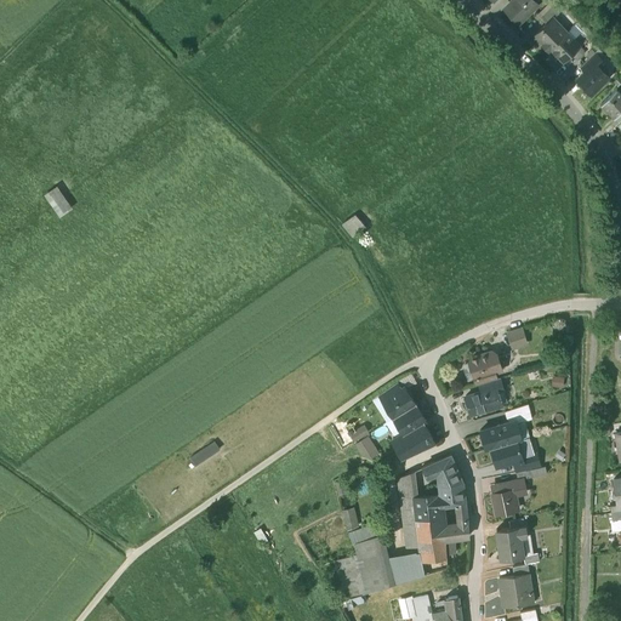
[(513,0),(505,9),(518,22),(537,5),(533,0),(513,0)]
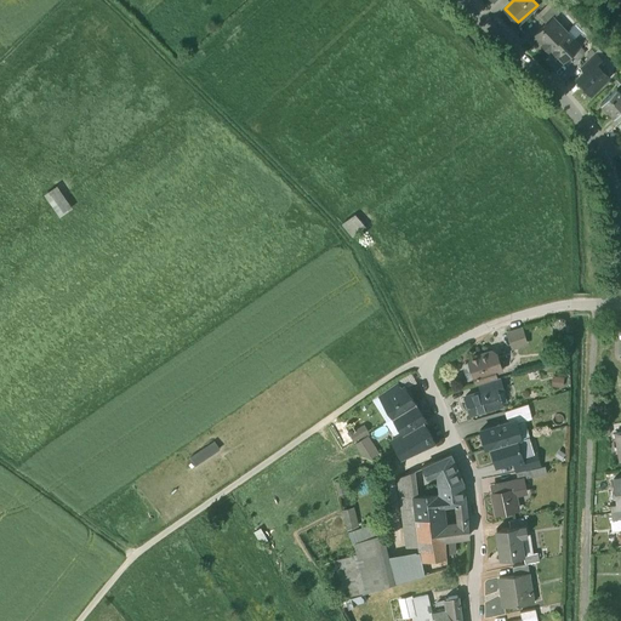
[(554,0),(552,0),(537,15),(546,24),(552,18),(553,20),(563,10),(554,0)]
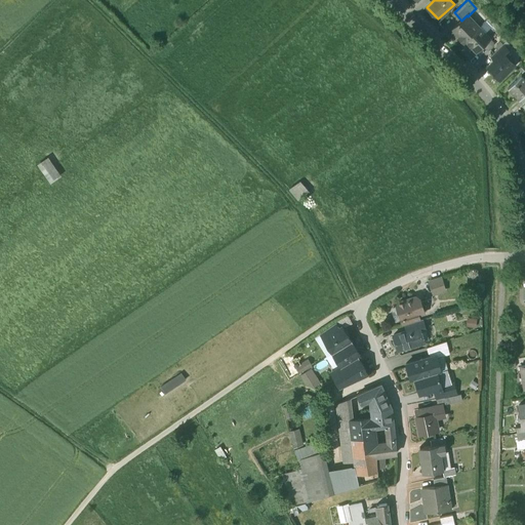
[(461,21),(452,30),(463,42),(466,41),(479,29),(468,16),(467,15),(461,21)]
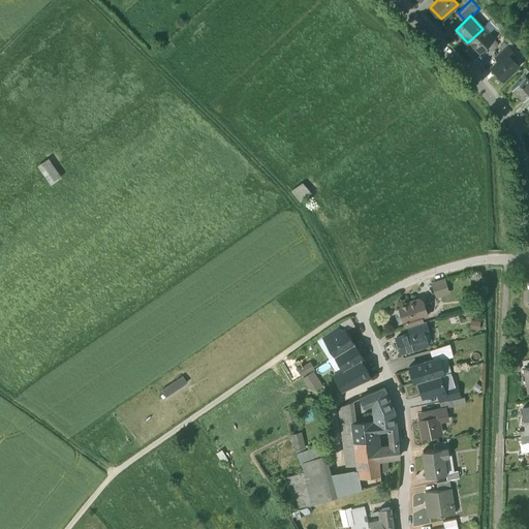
[(483,29),(469,41),(472,43),(471,44),(474,48),(475,48),(480,53),(488,47),(494,40),(483,29)]
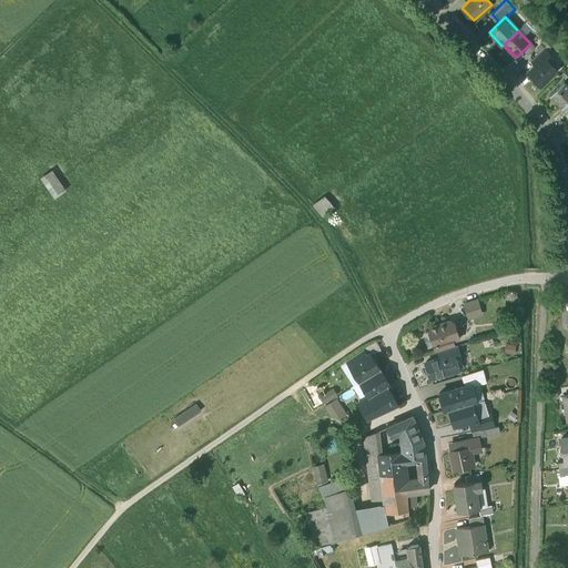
[(533,47),(530,43),(524,50),(526,53),(529,54),(534,50),(533,47)]
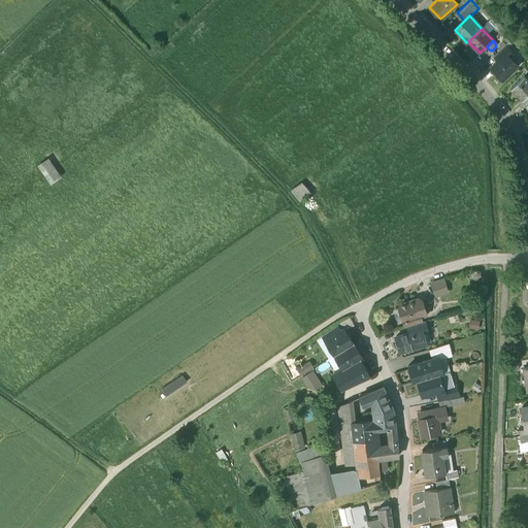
[(506,45),(494,58),(497,63),(506,54),(506,55),(510,51),(506,45)]
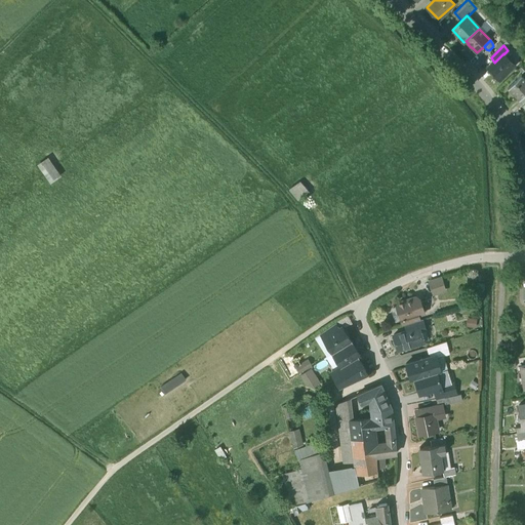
[(494,63),(488,68),(499,80),(515,66),(503,54),(503,53),(494,63)]
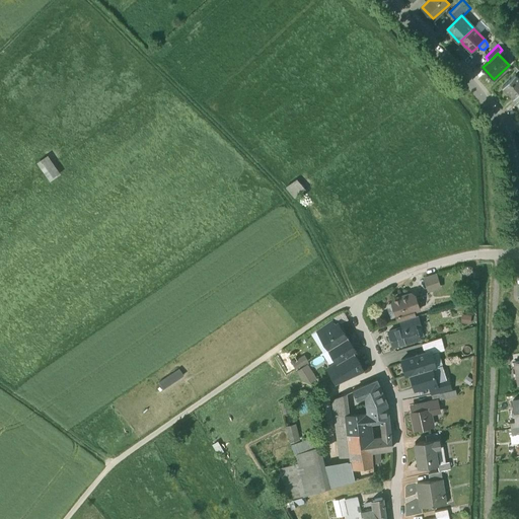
[(518,79),(515,75),(502,88),(513,99),(518,95),(518,93),(518,79)]
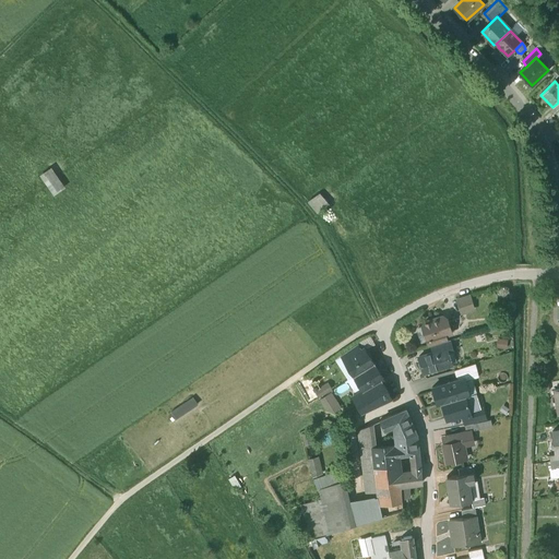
[(52,167),(40,174),(51,195),(64,188),(52,167)]
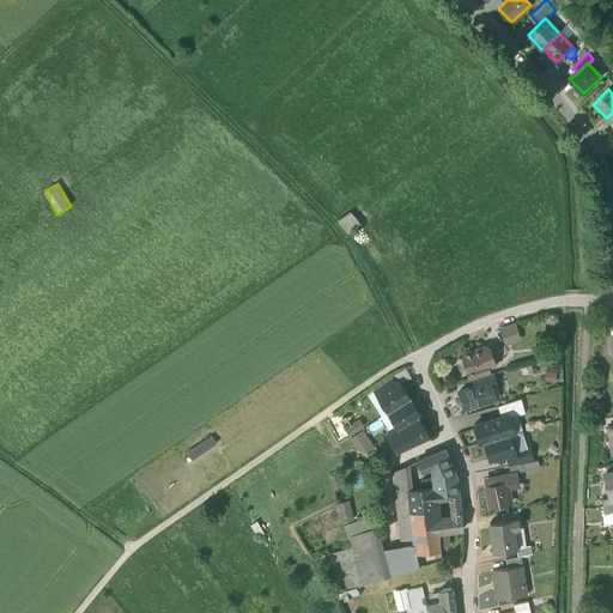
[(338,220),(347,234),(360,224),(351,212),(338,220)]
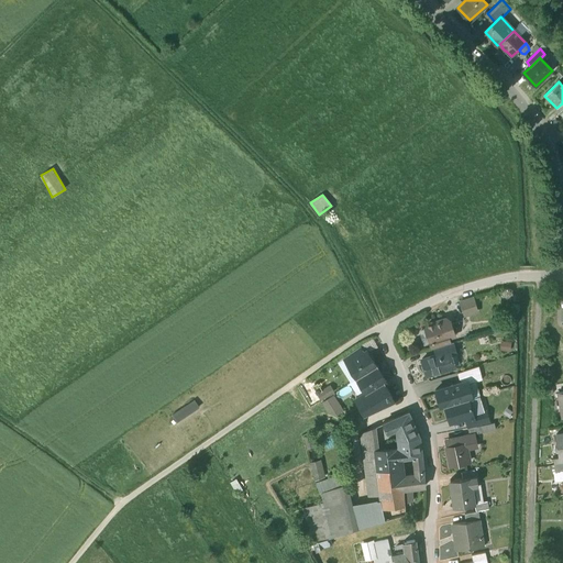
[(473,298),(461,302),(465,316),(477,311),(473,298)]
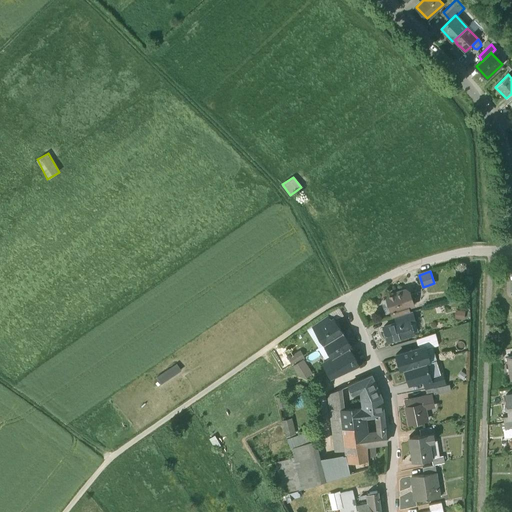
[(403,291),(389,295),(387,299),(388,302),(391,303),(393,310),(393,311),(408,306),(414,305),(410,294),(408,295),(404,293),(403,291)]
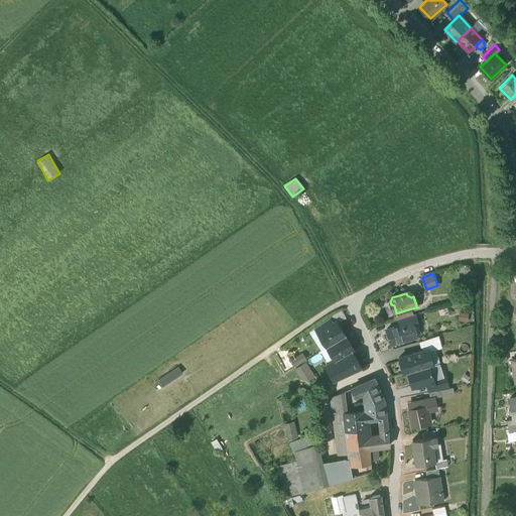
[(411,308),(396,313),(396,312),(394,313),(396,320),(398,319),(413,314),(411,308)]
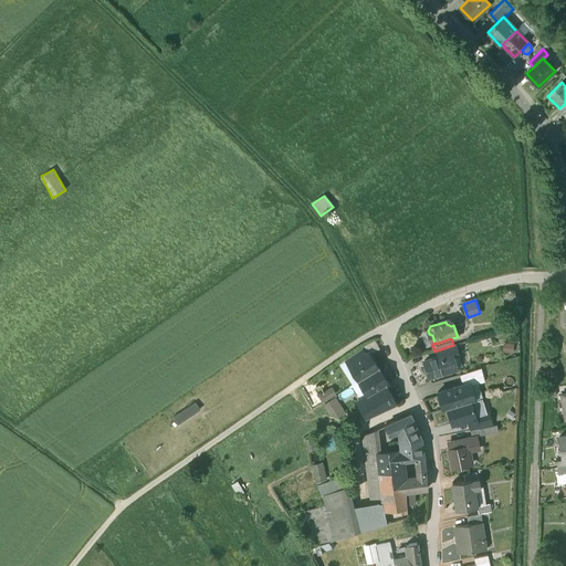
[(453,345),(437,350),(439,357),(452,353),(453,356),(459,355),(456,345),(453,345)]
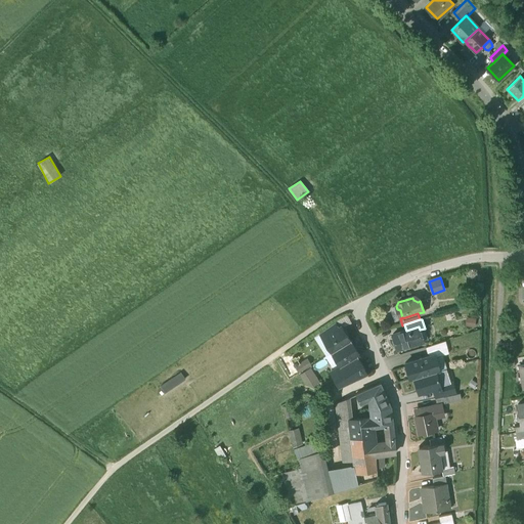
[(335,322),(319,334),(323,339),(339,329),(335,322)]
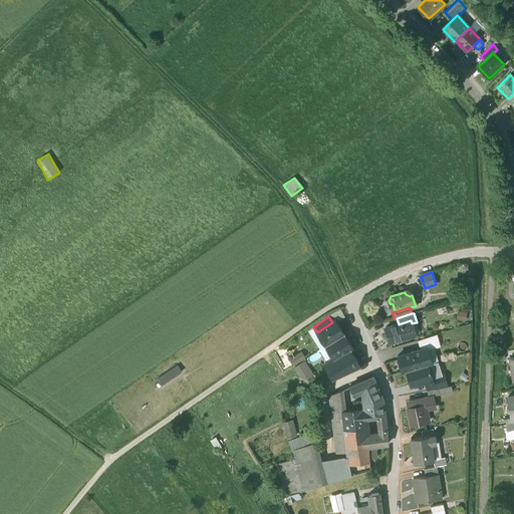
[(332,322),(317,332),(325,345),(343,334),(335,320),(332,322)]
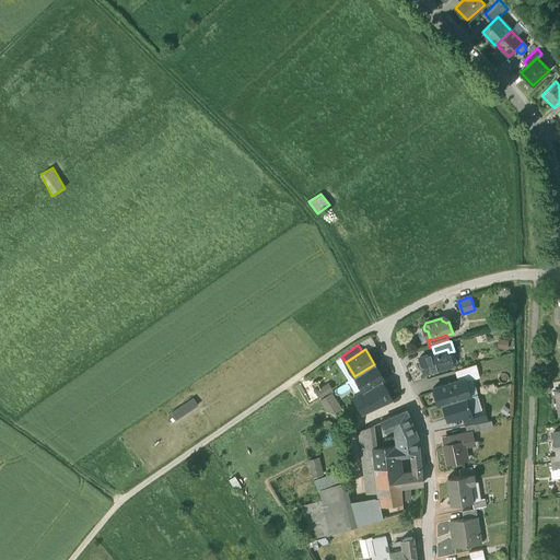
[(434,353),(420,358),(421,361),(419,364),(421,369),(423,370),(424,373),(450,365),(447,359),(450,356),(448,352),(447,349),(434,353)]
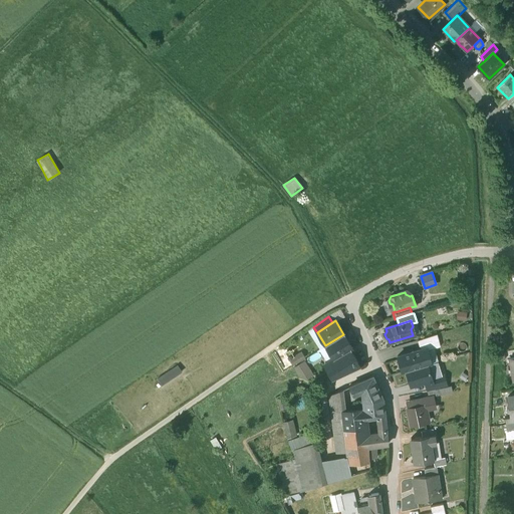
[(343,334),(325,345),(333,358),(334,359),(350,349),(352,348),(343,334)]
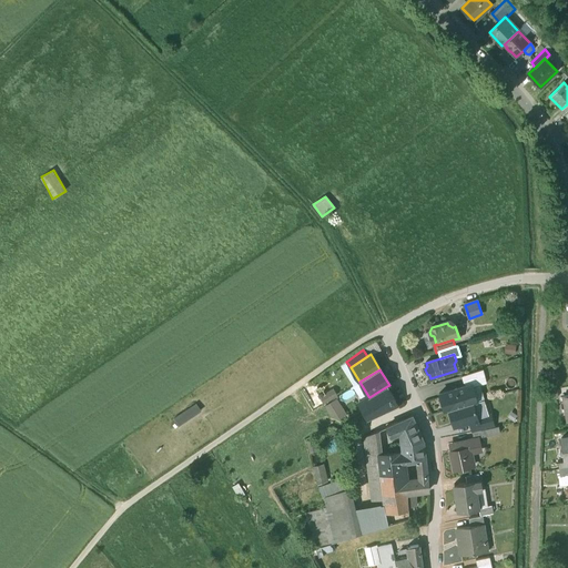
[(483,369),(462,376),(465,386),(472,384),(473,387),(486,383),(483,369)]
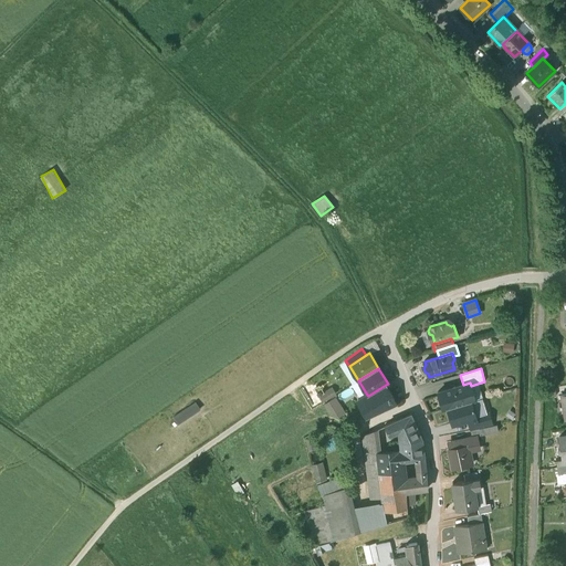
[(463,385),(438,392),(443,410),(448,409),(471,401),(475,400),(471,386),(470,383),(463,385)]
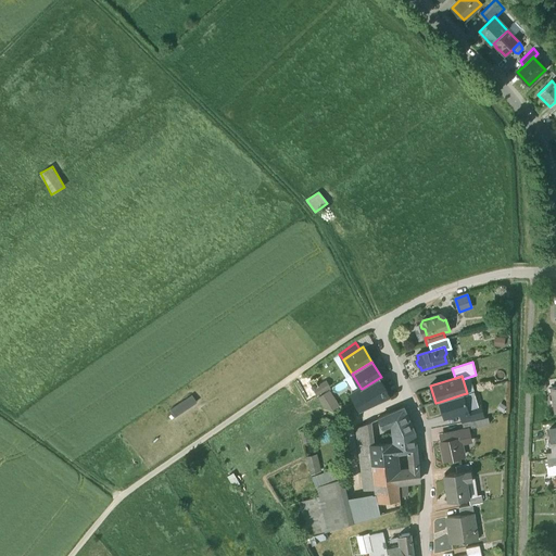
[(331,389),(327,380),(318,384),(315,378),(310,380),(317,396),(331,389)]
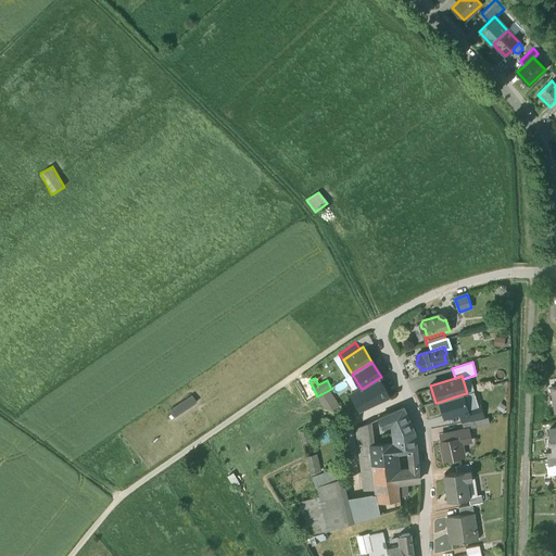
[(379,378),(362,389),(361,388),(351,395),(361,411),(390,397),(379,378)]
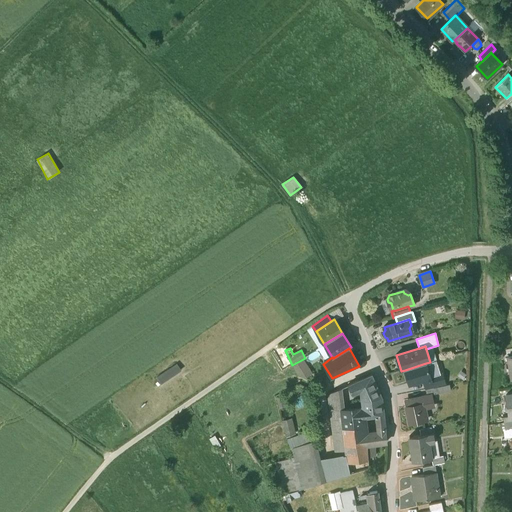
[(500,352),(491,353),(491,360),(503,358),(502,351),(500,352)]
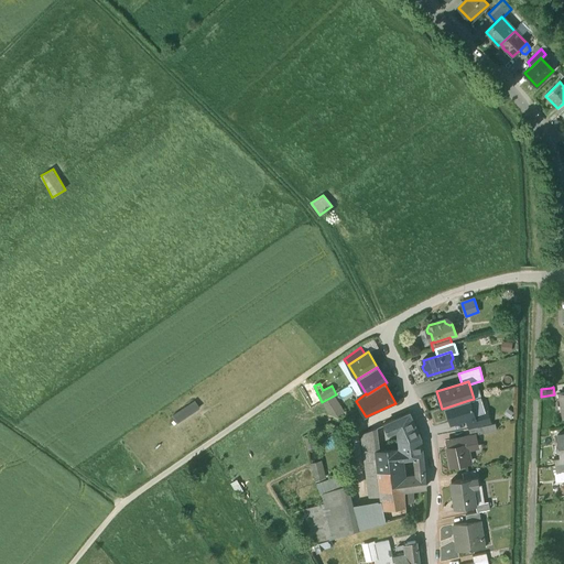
[(210,389),(183,407),(188,414),(216,397),(210,389)]
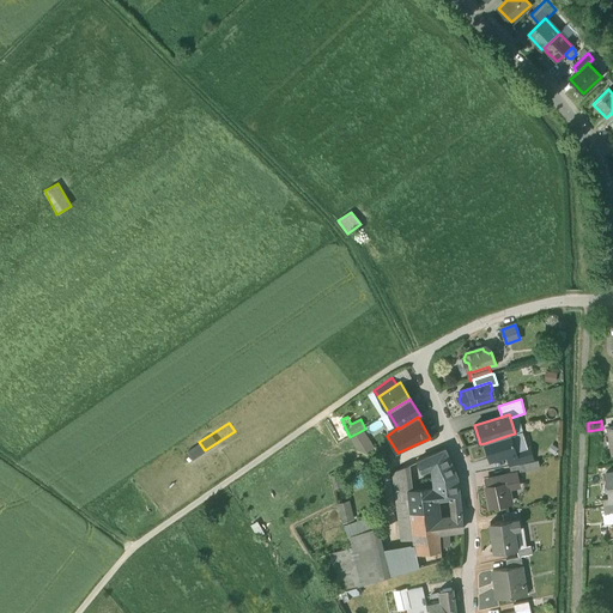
[(365,430),(352,437),(362,455),(375,449),(365,430)]
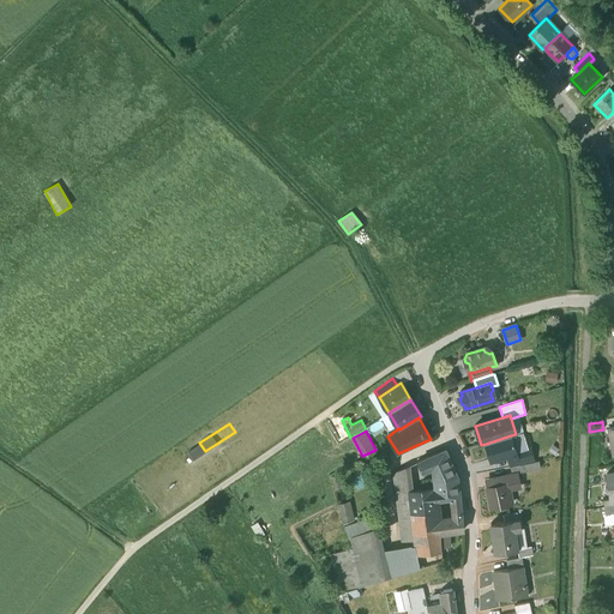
[(511,435),(486,444),(491,461),(507,456),(517,453),(516,452),(511,435)]
